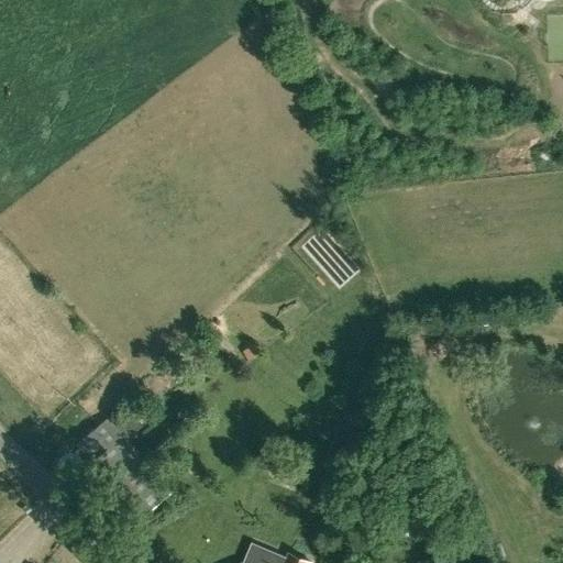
[(124,465),(138,454),(107,417),(74,443),(90,462),(109,446),(124,465)]
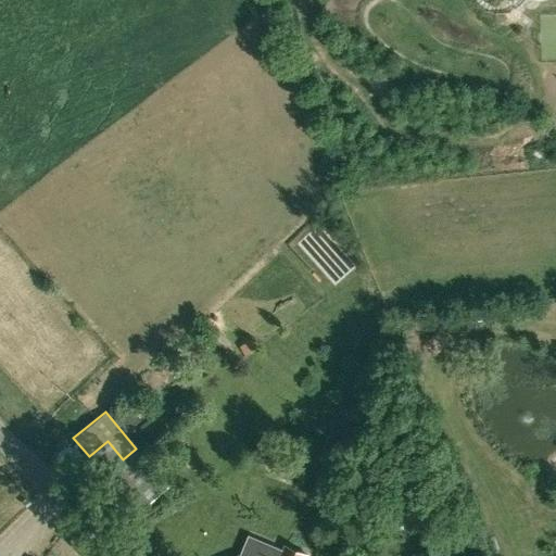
[(79,453),(76,450),(72,447),(63,447),(58,452),(54,458),(57,465),(61,469),(66,472),(71,472),(76,469),(79,465),(81,459),(79,453)]
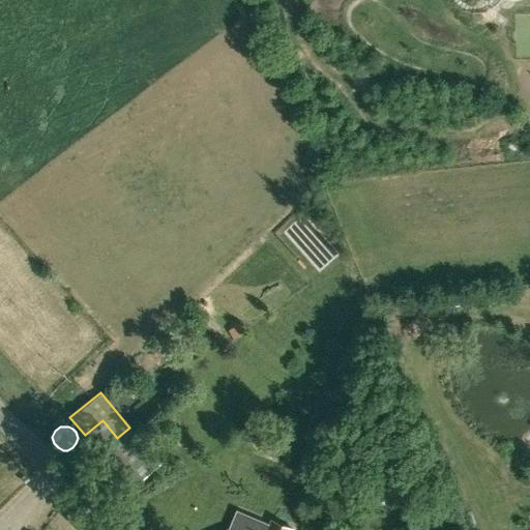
[(153,523),(186,495),(129,428),(117,438),(97,455),(153,523)]
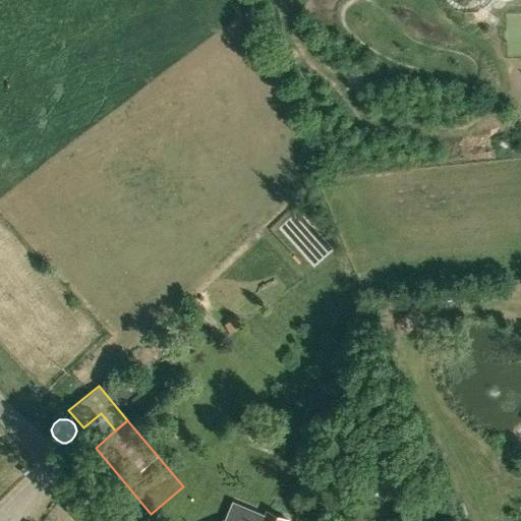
[(289,520),(290,519),(268,510),(266,514),(262,520),(289,520)]
